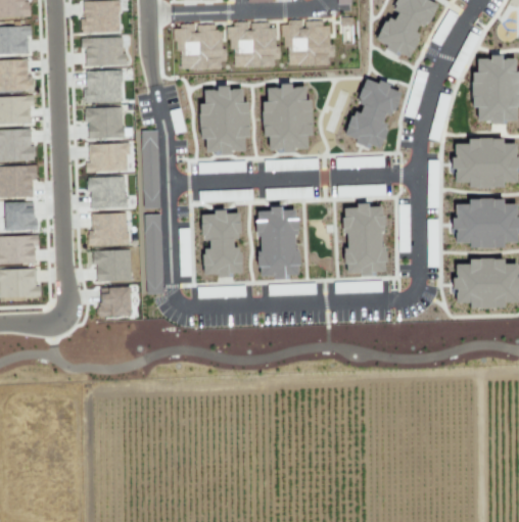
[(0,0),(0,16),(31,16),(31,4),(26,5),(26,0),(0,0)]
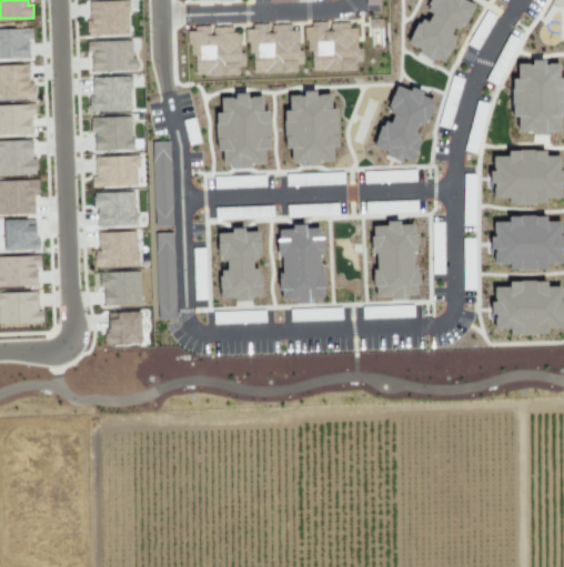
[(444,63),(461,30),(463,31),(476,3),(469,0),(432,0),(427,9),(434,12),(429,22),(421,19),(408,46),(444,63)]
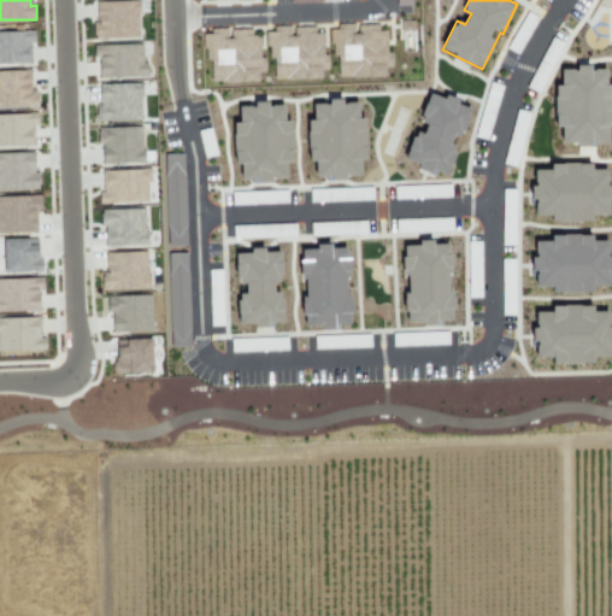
[(99,40),(142,39),(141,1),(98,3),(99,40)]
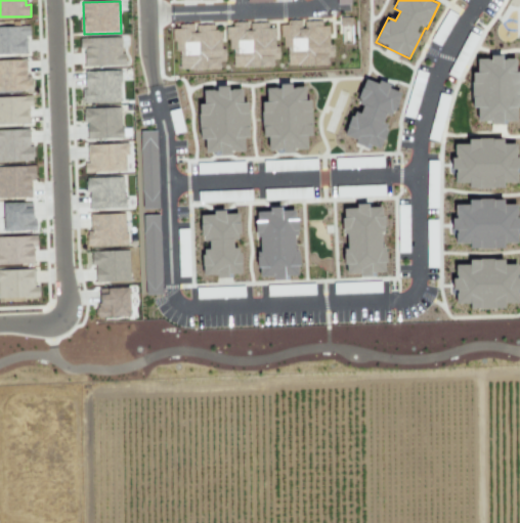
[(354,43),(353,17),(344,17),(344,43),(354,43)]
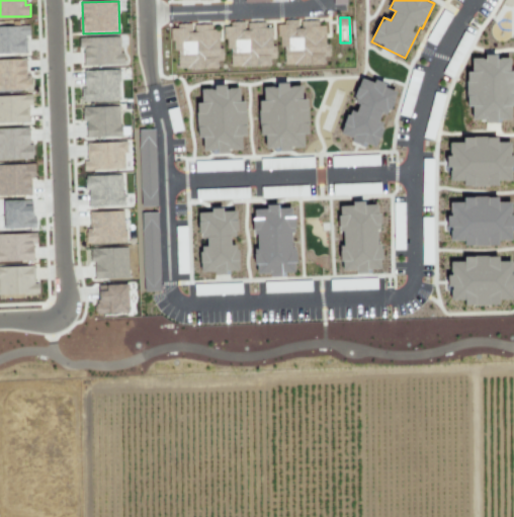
[(326,65),(326,58),(331,58),(331,45),(327,45),(327,22),(280,22),(280,38),(286,38),(286,65),(326,65)]
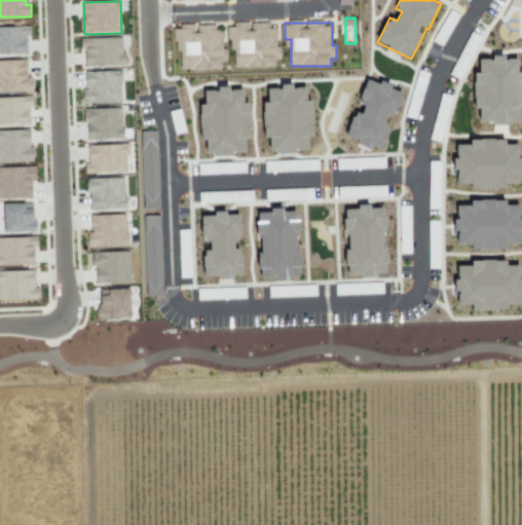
[(276,68),(276,61),(282,61),(282,47),(278,47),(277,25),(239,25),(240,47),(236,47),(236,68),(276,68)]
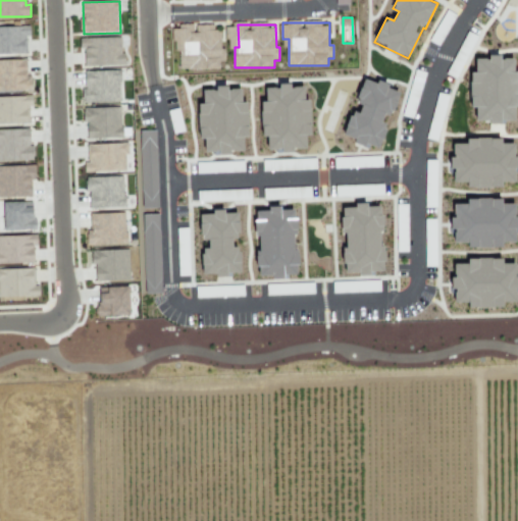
[(221,69),(221,60),(226,60),(226,49),(222,49),(222,25),(184,27),(184,42),(179,42),(180,70),(221,69)]
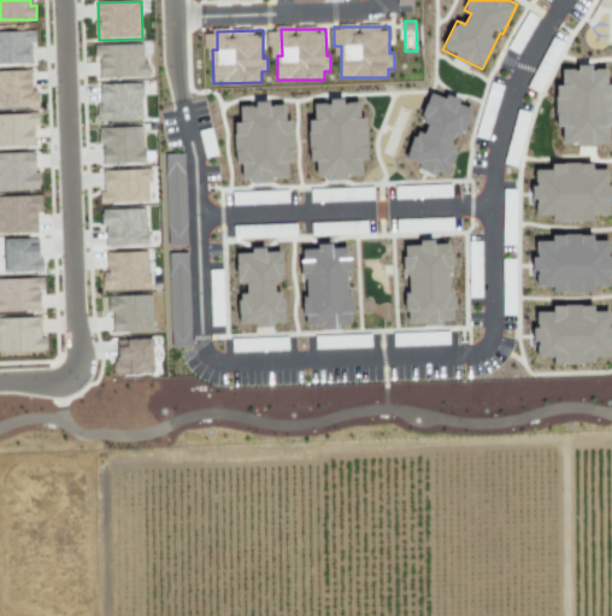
[(0,31),(0,65),(33,65),(33,48),(37,48),(37,31),(0,31)]
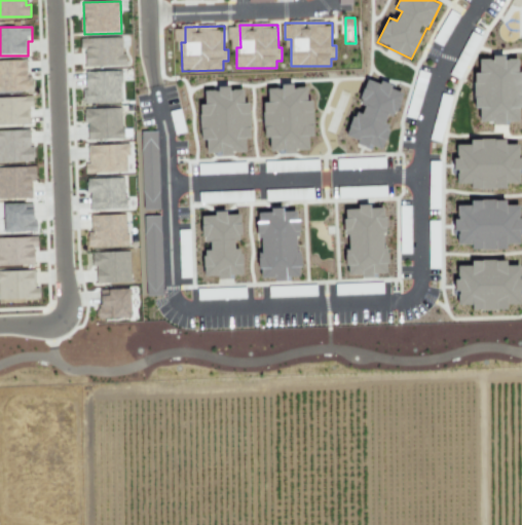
[(125,66),(125,37),(82,38),(83,53),(87,53),(87,67),(125,66)]
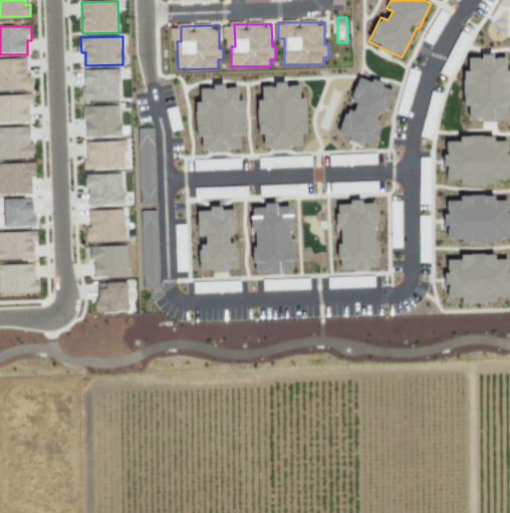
[(507,56),(482,56),(482,58),(470,58),(470,71),(464,71),(464,106),(470,106),(470,120),(507,120),(508,106),(509,106),(509,71),(507,71),(507,56)]
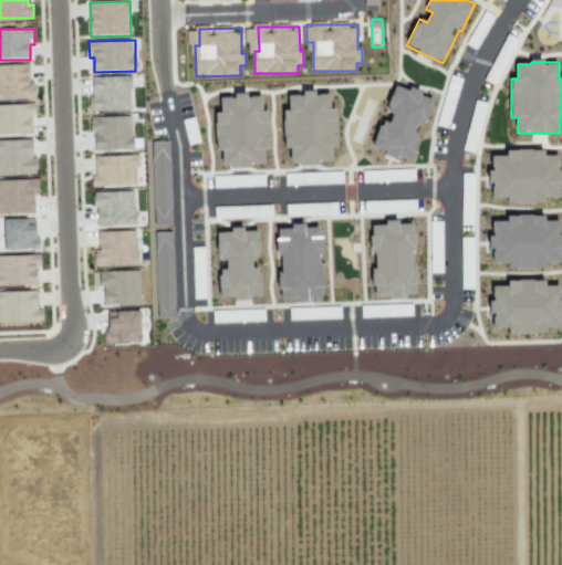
[(0,98),(37,98),(37,85),(31,85),(31,64),(0,64),(0,98)]
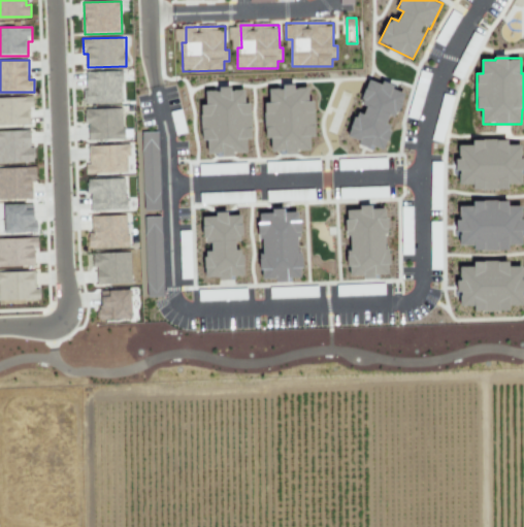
[(87,71),(88,104),(124,103),(124,71),(87,71)]
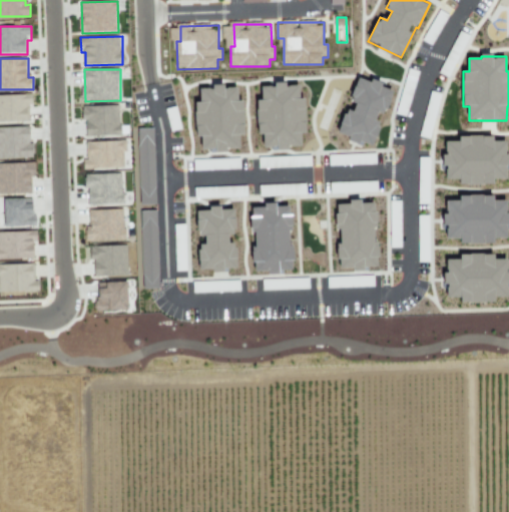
[(374,148),(392,88),(372,82),(358,78),(351,100),(357,102),(354,111),(346,109),(339,133),(350,137),(349,140),(374,148)]
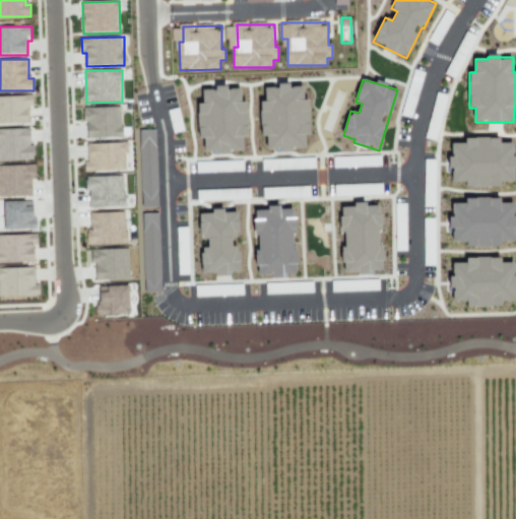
[(266,88),(276,87),(276,89),(279,89),(280,84),(291,84),(292,88),(294,88),(294,87),(305,87),(305,101),(309,101),(311,111),(311,125),(310,124),(311,135),(306,135),(306,148),(296,149),(296,148),(294,148),(294,152),(282,153),(282,149),(278,148),(278,149),(269,150),(268,136),(263,136),(263,127),(262,127),(261,112),(262,112),(262,103),(266,103),(266,88)]
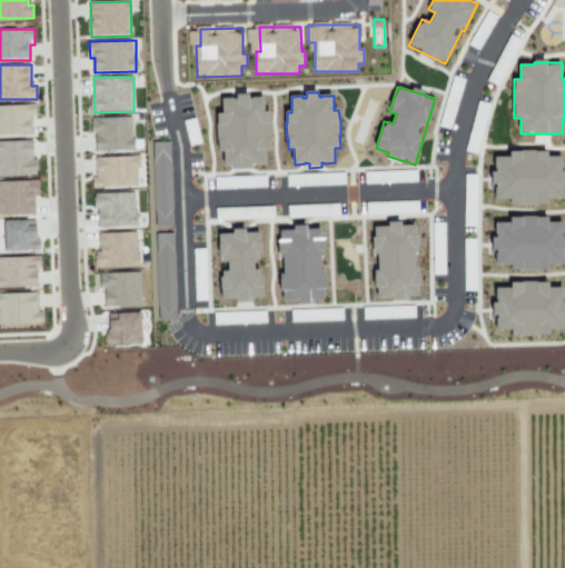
[(222,99),(234,98),(234,100),(237,100),(238,95),(249,95),(250,99),(253,99),(253,98),(265,98),(265,112),(270,112),(271,123),(273,139),(271,139),(273,150),(267,150),(267,166),(255,166),(255,165),(253,165),(253,169),(240,170),(240,166),(237,165),(237,166),(226,167),(225,151),(219,151),(219,141),(218,141),(217,125),(218,125),(218,115),(224,115),(222,99)]
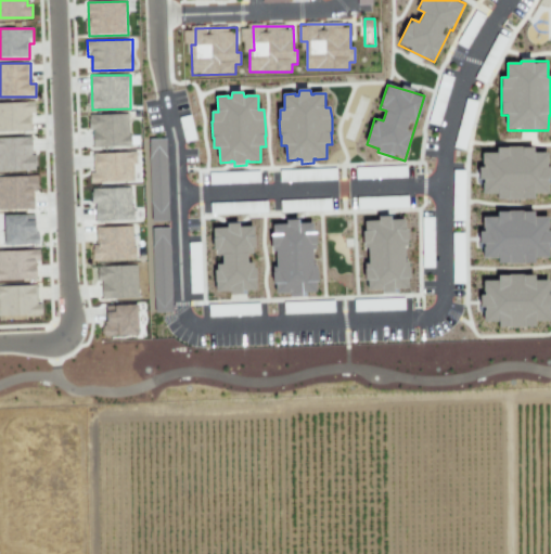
[(0,132),(33,132),(31,112),(37,112),(36,102),(0,102),(0,132)]
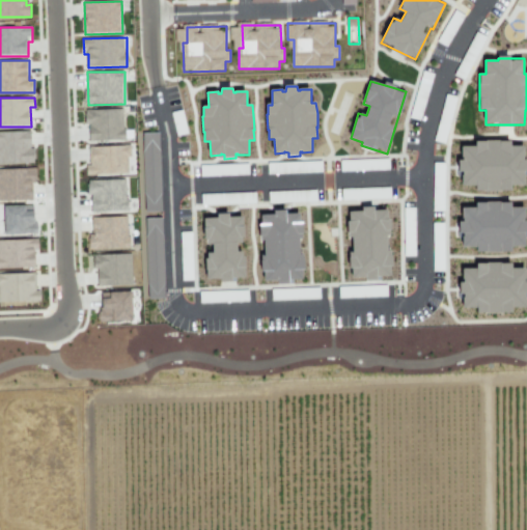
[(86,114),(87,114),(87,111),(125,110),(126,130),(128,130),(128,141),(123,141),(123,140),(95,141),(95,142),(91,142),(90,127),(91,127),(91,124),(87,124),(86,114)]
